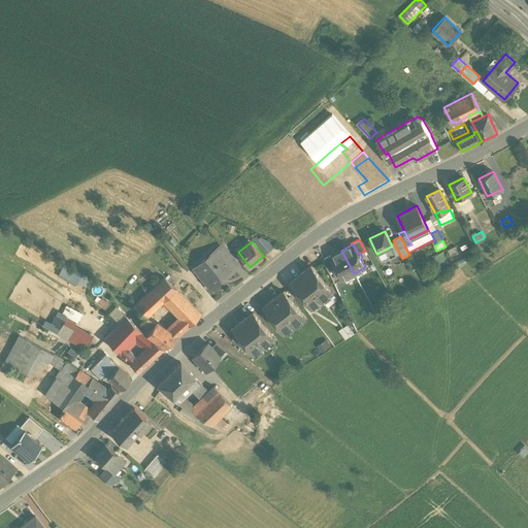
[(391,246),(385,250),(387,254),(389,259),(396,256),(391,246)]
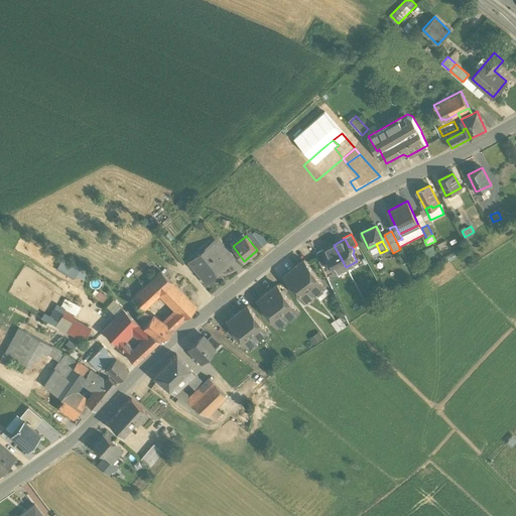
[(233,257),(222,243),(217,247),(228,261),(233,257)]
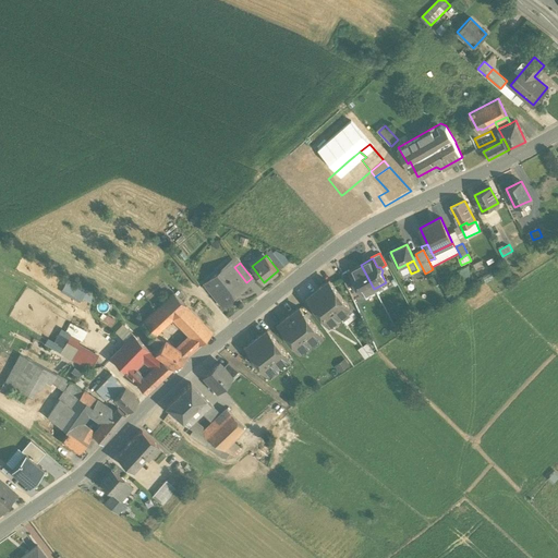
[(234,267),(231,264),(218,275),(217,273),(204,283),(220,303),(237,290),(238,292),(247,284),(246,282),(234,267)]
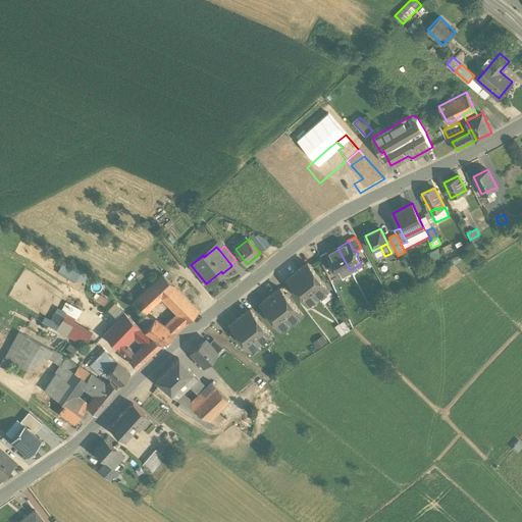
[(327,253),(327,254),(331,261),(330,265),(331,267),(335,269),(340,276),(350,270),(337,248),(327,253)]
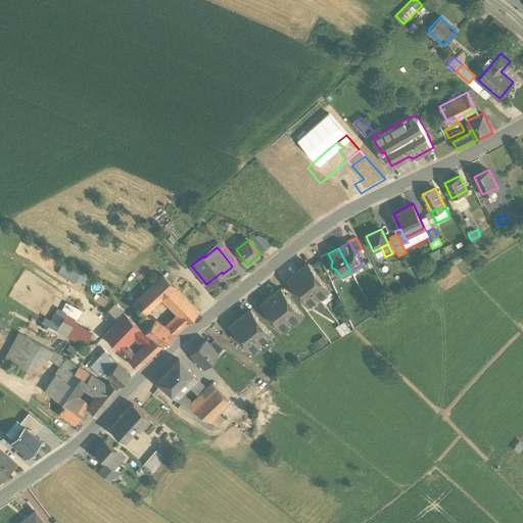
[(458,251),(450,254),(454,260),(461,257),(458,251)]
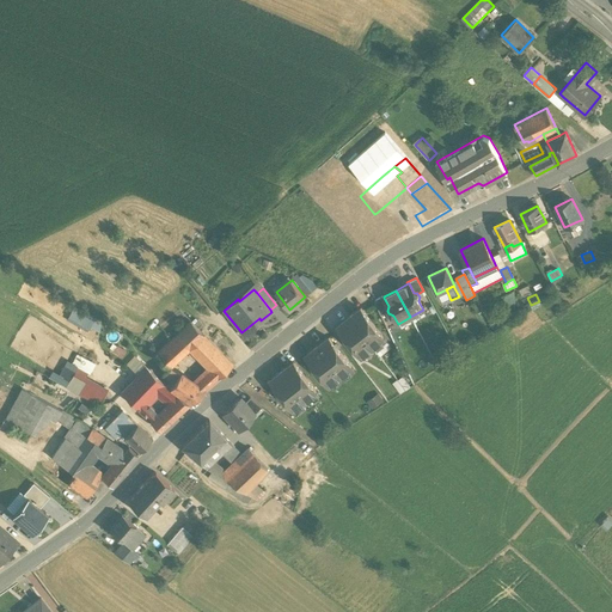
[(384,295),(374,300),(380,314),(387,311),(389,306),(384,298),(384,297),(384,295)]
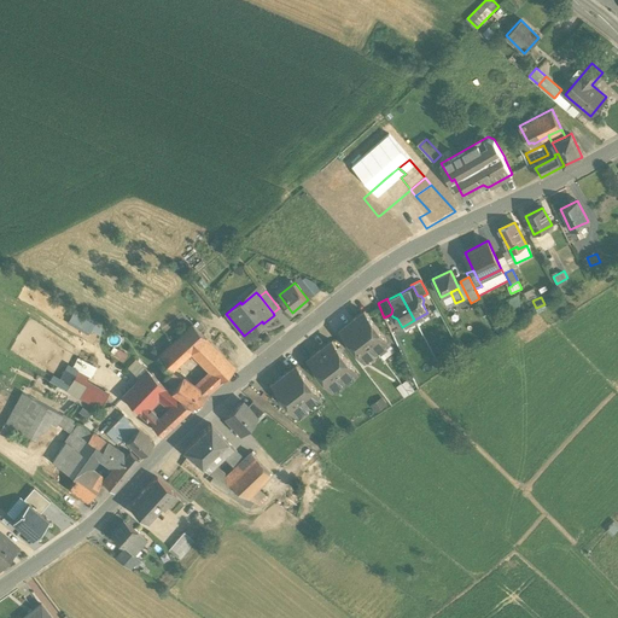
[(388,342),(365,312),(353,320),(377,350),(388,342)]
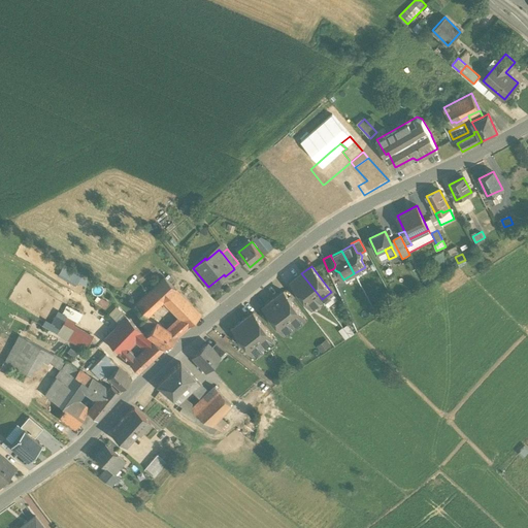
[(322,299),(301,273),(292,282),(311,307),(322,299)]
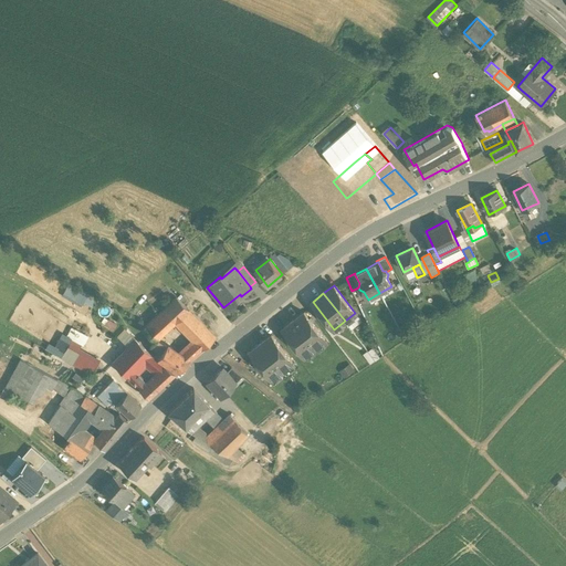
[(176,296),(143,327),(155,339),(149,345),(157,352),(164,343),(157,338),(175,322),(189,308),(176,296)]
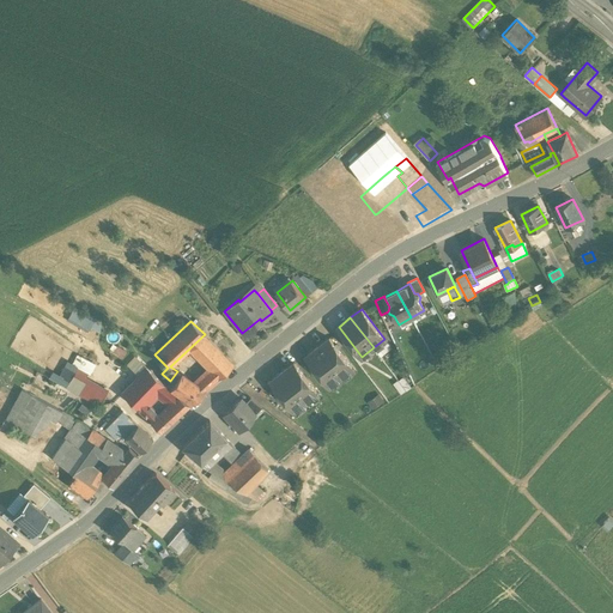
[(90,332),(80,327),(77,334),(86,339),(90,332)]
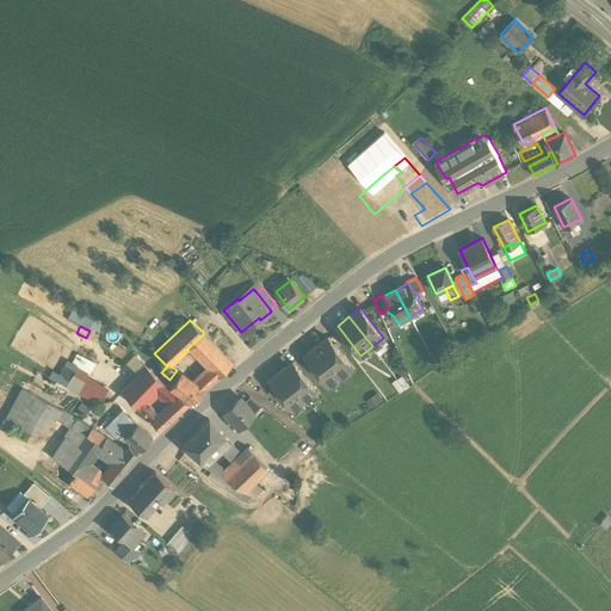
[(204,333),(189,347),(209,368),(203,374),(211,382),(232,363),(204,333)]
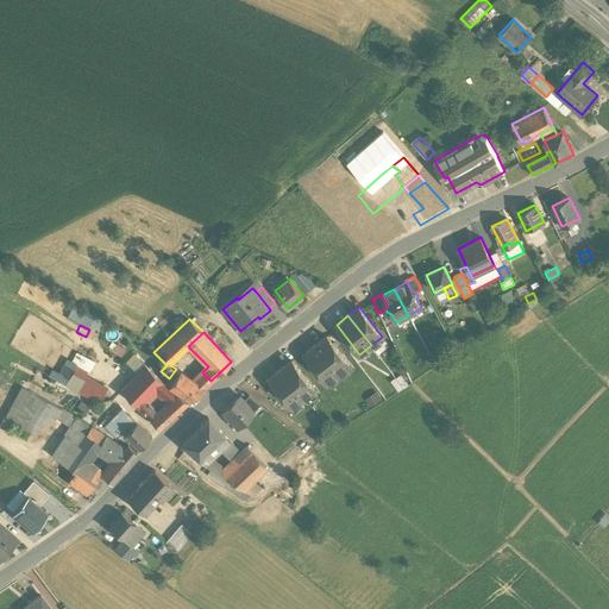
[(351,366),(327,336),(315,345),(339,375),(351,366)]
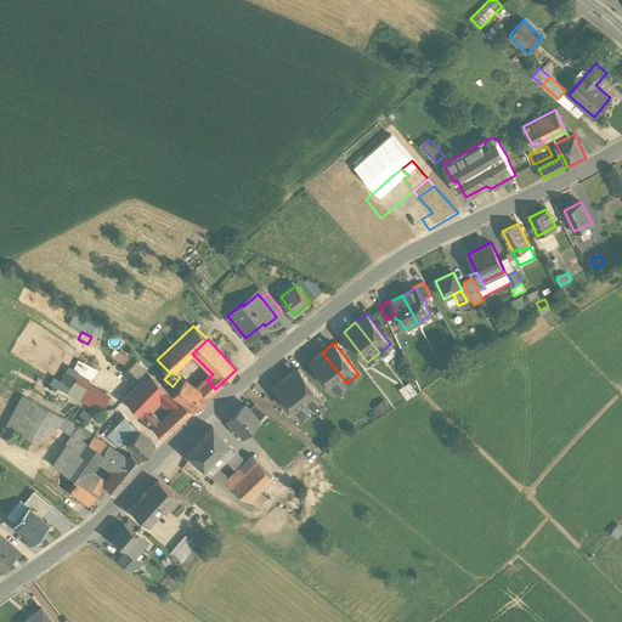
[(118,350),(114,357),(124,361),(126,355),(118,350)]
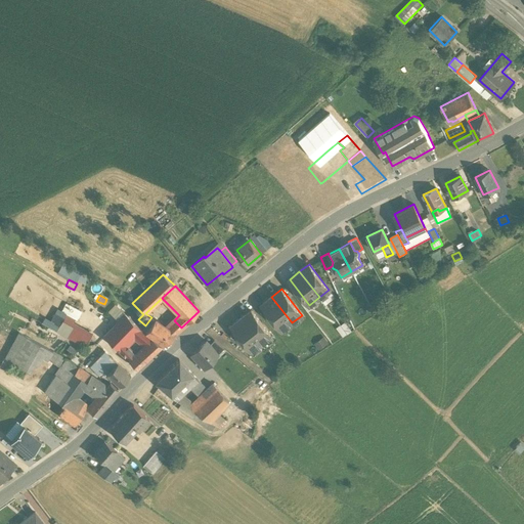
[(292,322),(271,297),(262,304),(282,330),(292,322)]
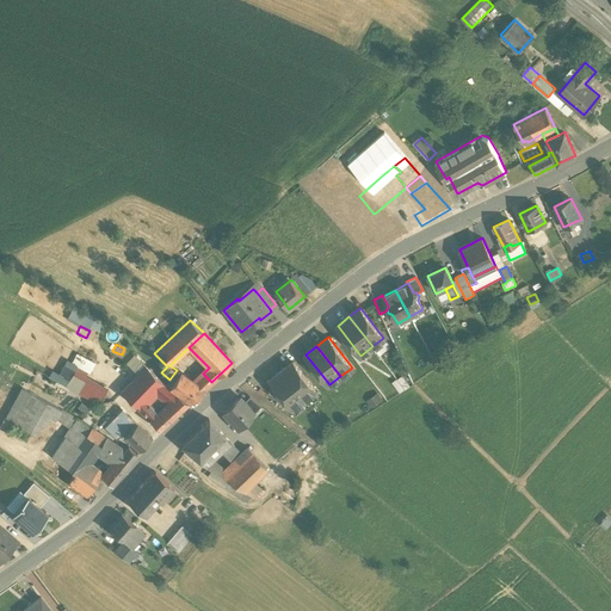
[(93,362),(79,355),(73,364),(88,371),(93,362)]
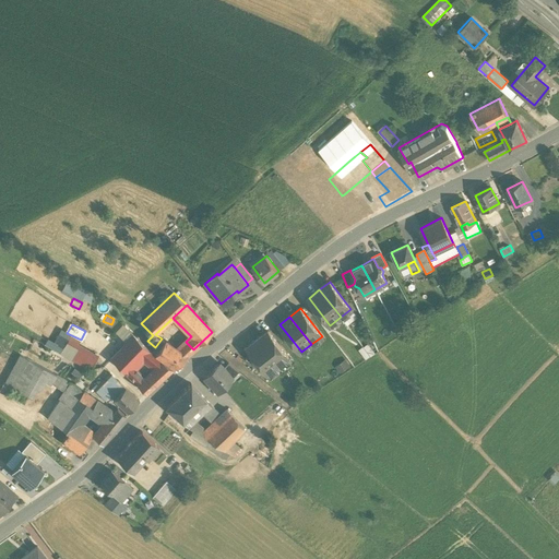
[(289,358),(268,331),(258,339),(278,367),(289,358)]
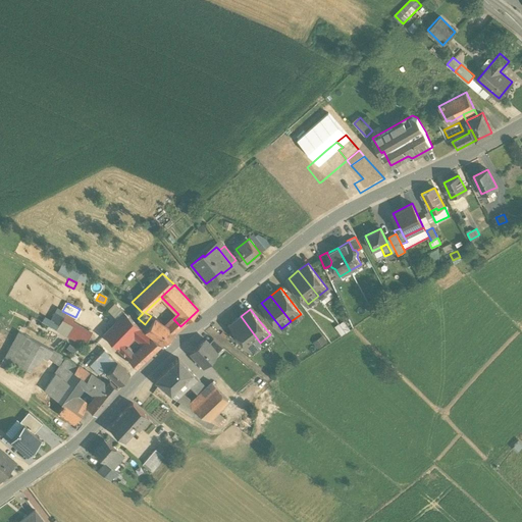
[(124,313),(103,334),(117,349),(125,342),(134,332),(139,326),(124,313)]
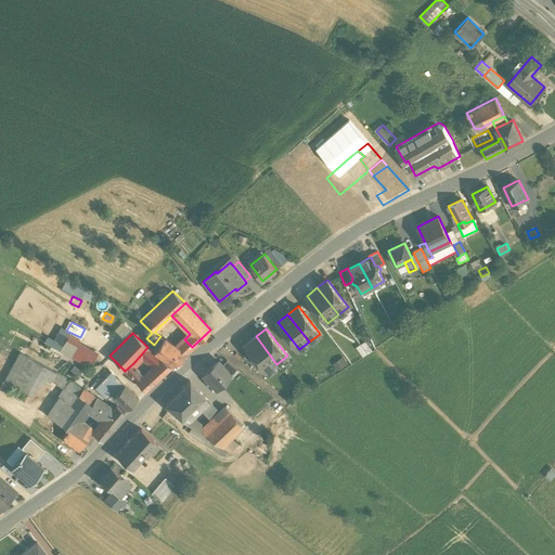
[(177,347),(160,336),(154,345),(152,348),(172,364),(192,347),(184,339),(177,347)]
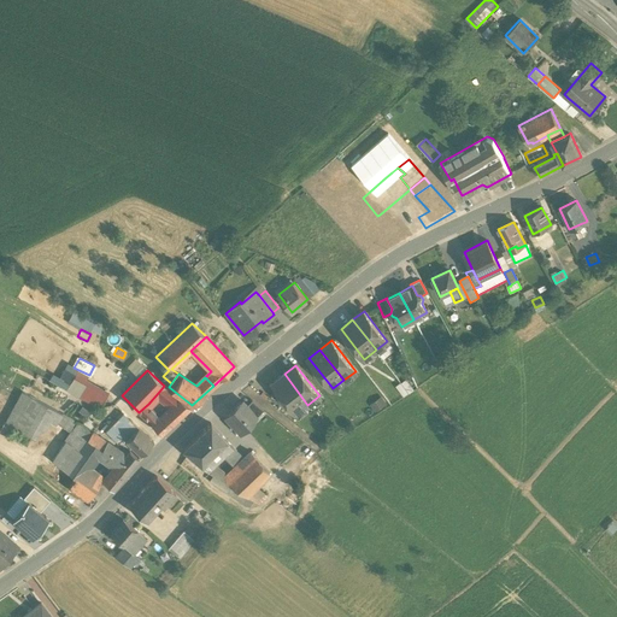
[(307,405),(285,374),(272,383),(297,413),(307,405)]
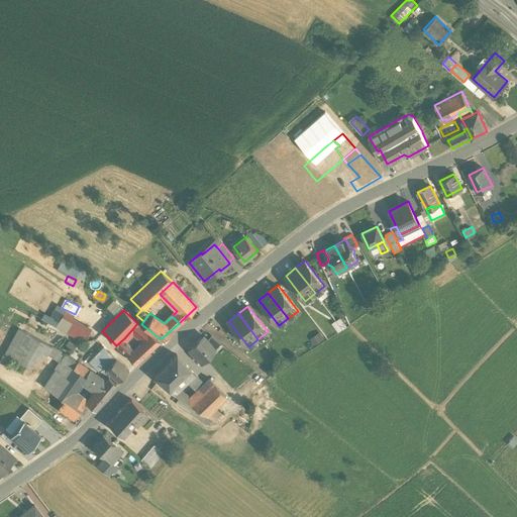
[(90,331),(62,316),(56,326),(84,342),(90,331)]
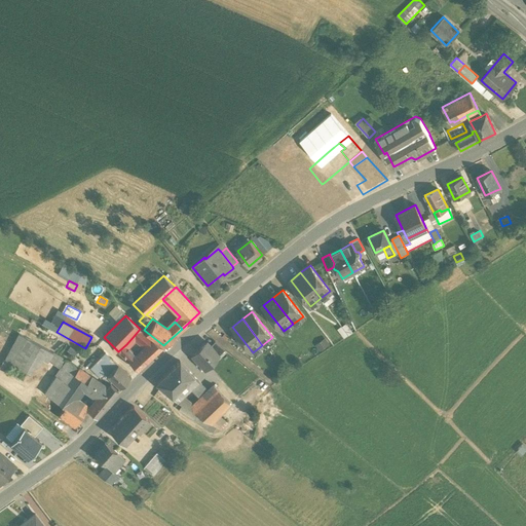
[(352,332),(346,324),(342,327),(348,335),(352,332)]
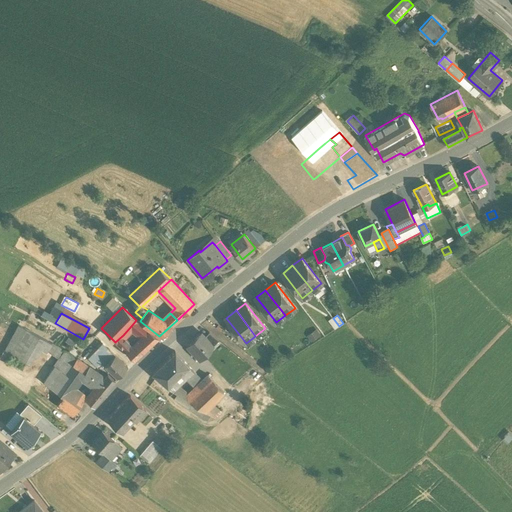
[(339,326),(332,317),(328,320),(335,329),(339,326)]
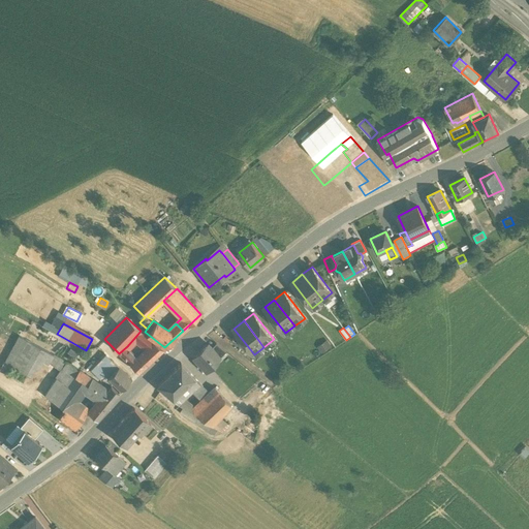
[(163,349),(141,331),(135,337),(146,346),(147,347),(157,354),(163,349)]
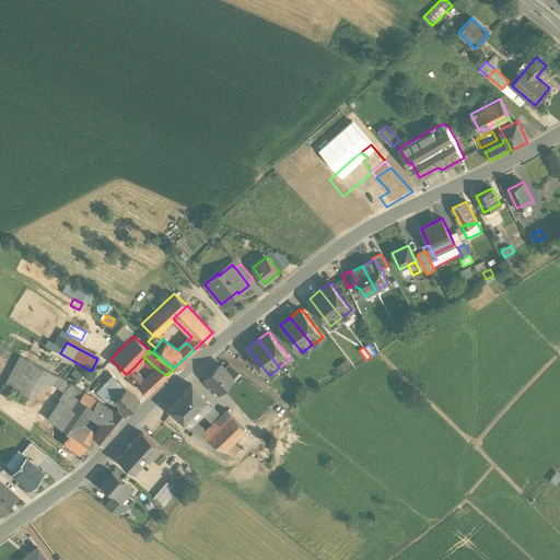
[(50,372),(20,356),(4,384),(28,398),(34,389),(38,392),(44,381),(50,372)]
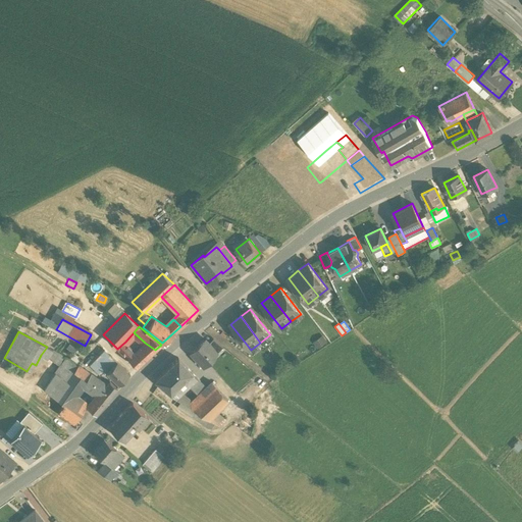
[(327,342),(322,335),(314,342),(319,348),(327,342)]
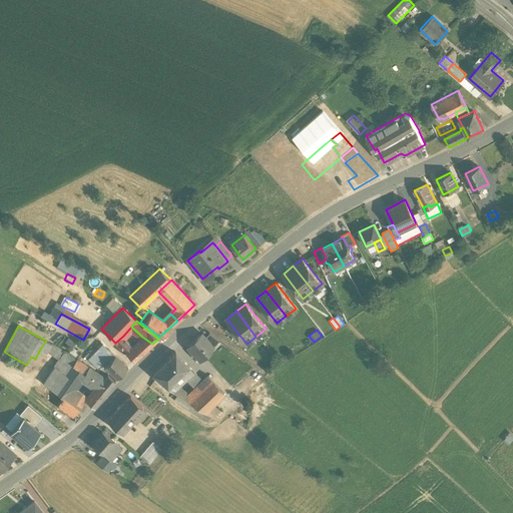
[(219,341),(209,333),(203,338),(212,348),(219,341)]
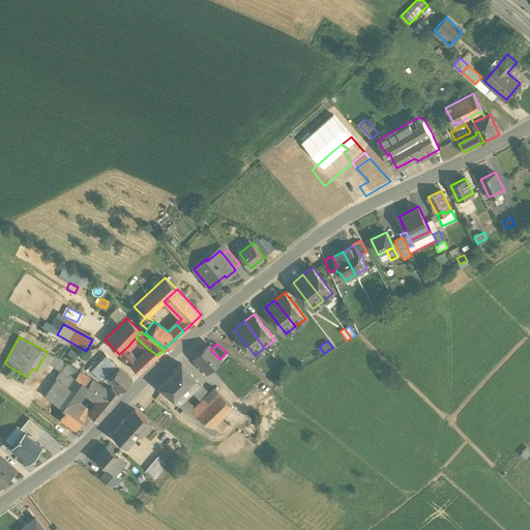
[(210,349),(207,346),(194,358),(206,372),(219,359),(210,349)]
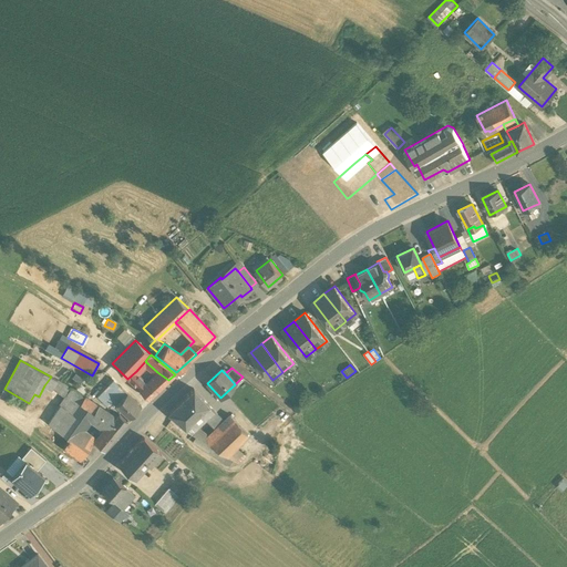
[(145,382),(136,371),(127,379),(147,399),(168,380),(157,372),(145,382)]
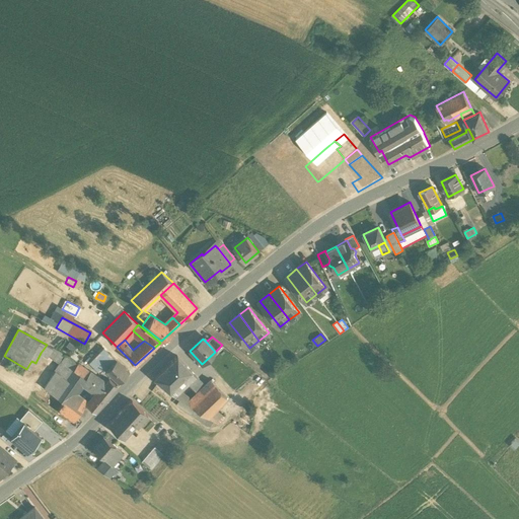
[(47,345),(41,353),(47,357),(46,357),(47,358),(48,356),(52,349),(53,348),(47,345)]
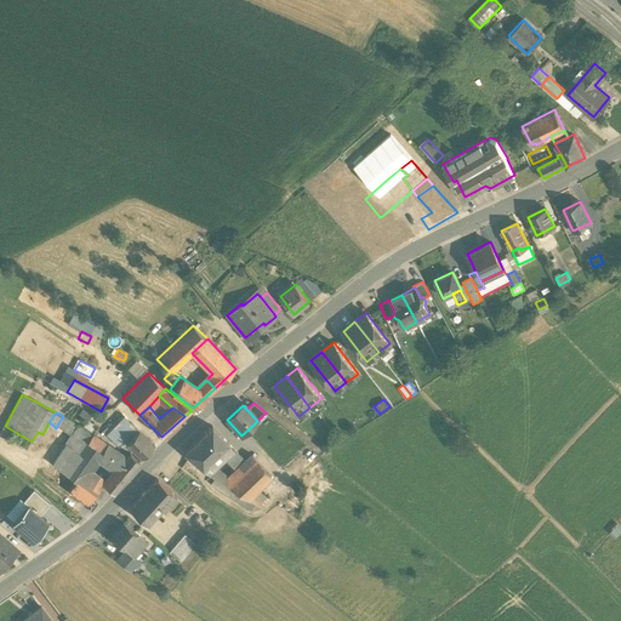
[(134,425),(124,415),(115,423),(125,433),(134,425)]
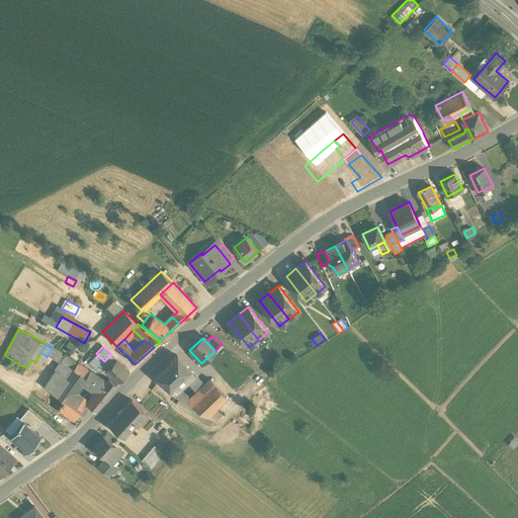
[(66,355),(52,348),(48,355),(60,363),(66,355)]
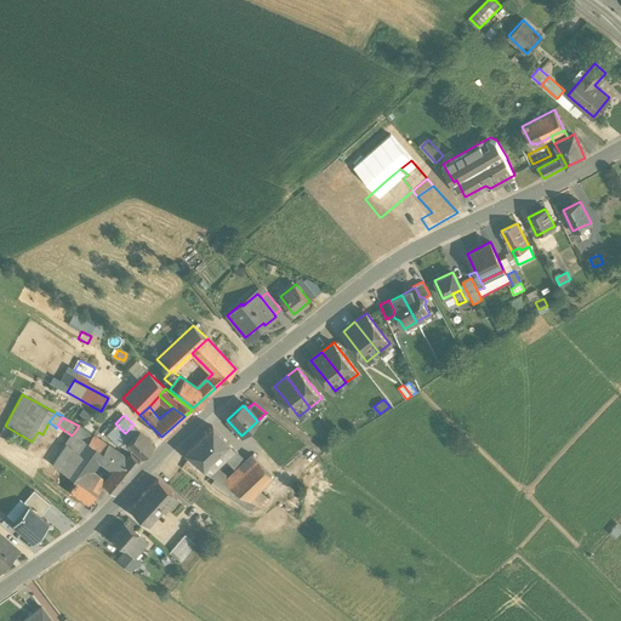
[(115,423),(106,434),(119,446),(124,440),(120,438),(125,433),(115,423)]
